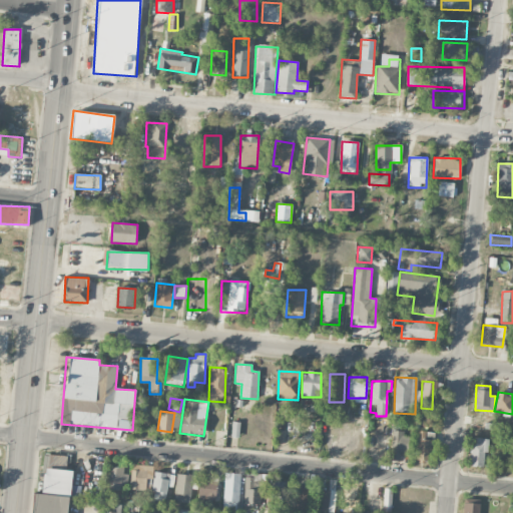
[(416,461),(429,461),(430,439),(426,439),(427,432),(417,432),(416,461)]
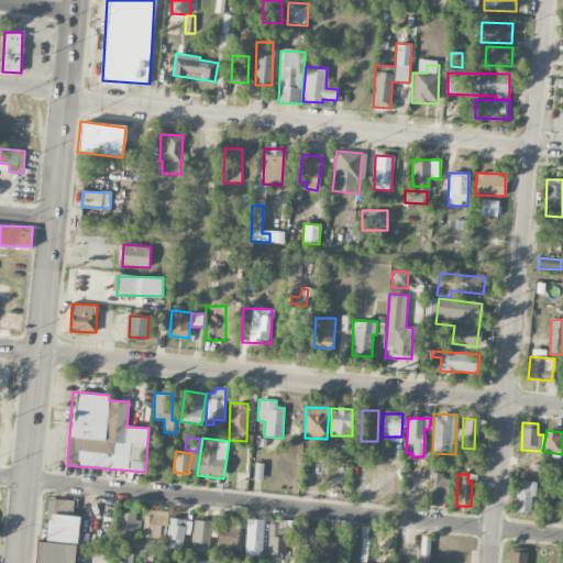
[(449,475),(429,475),(429,506),(438,507),(438,496),(448,496),(449,475)]
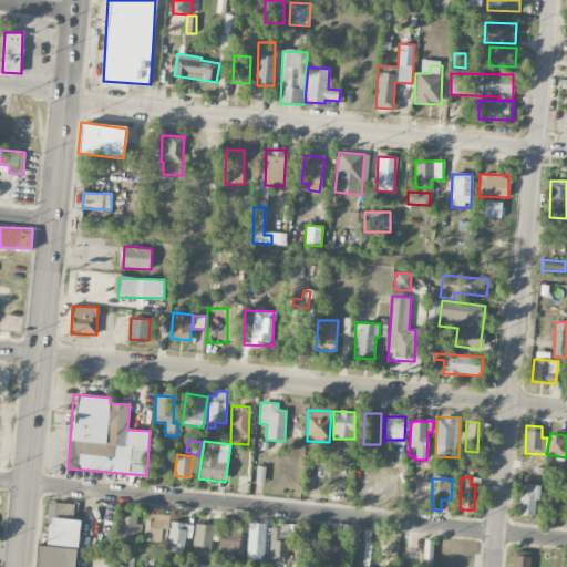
[(537,485),(521,484),(521,515),(536,515),(537,485)]
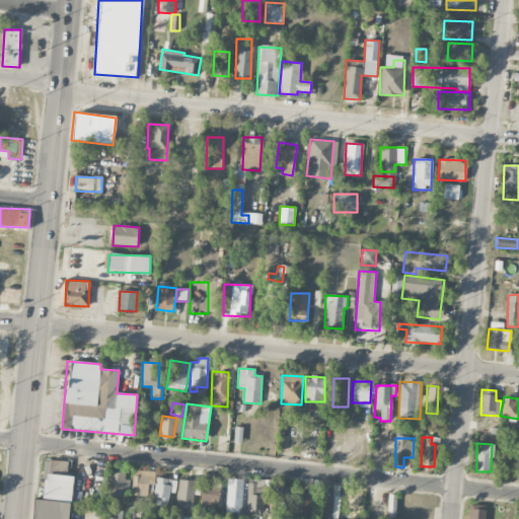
[(70,461),(45,460),(45,473),(69,474),(70,461)]
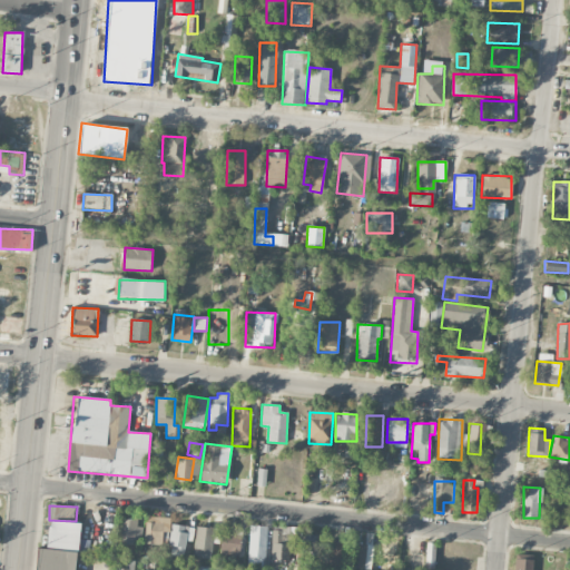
[(140,519),(118,518),(118,543),(139,544),(140,519)]
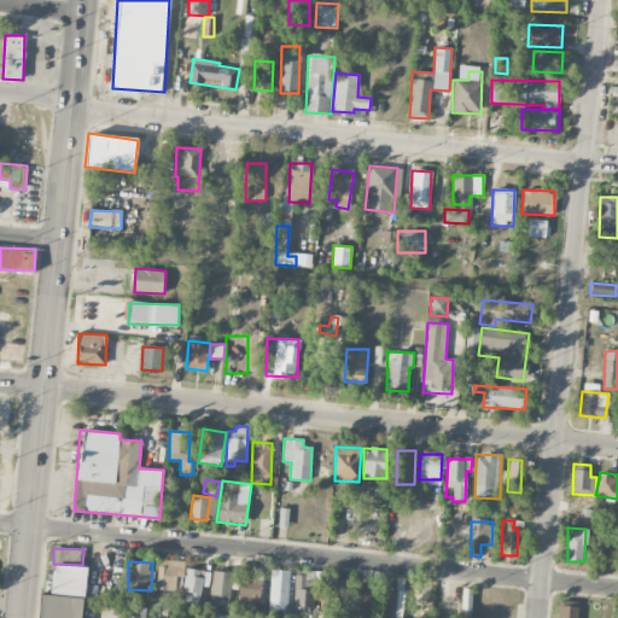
[(87,567),(52,565),(51,595),(40,594),(38,617),(79,617),(81,598),(95,599),(97,586),(86,584),(87,567)]
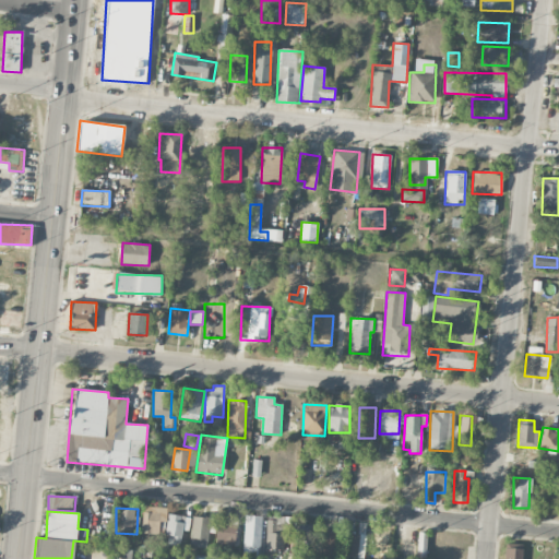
[(141,533),(161,535),(163,514),(144,511),(141,533)]
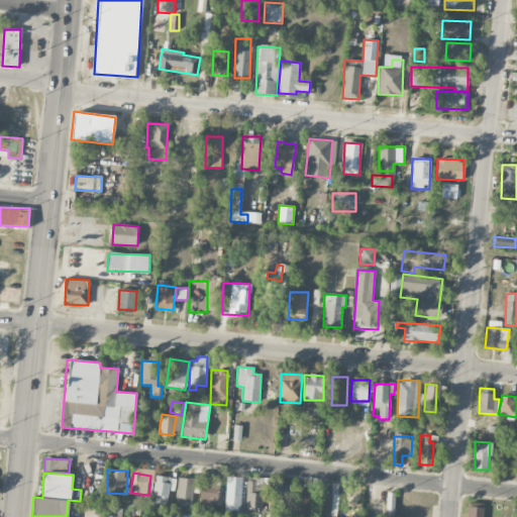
[(153,504),(167,504),(168,491),(175,491),(176,478),(154,477),(153,504)]
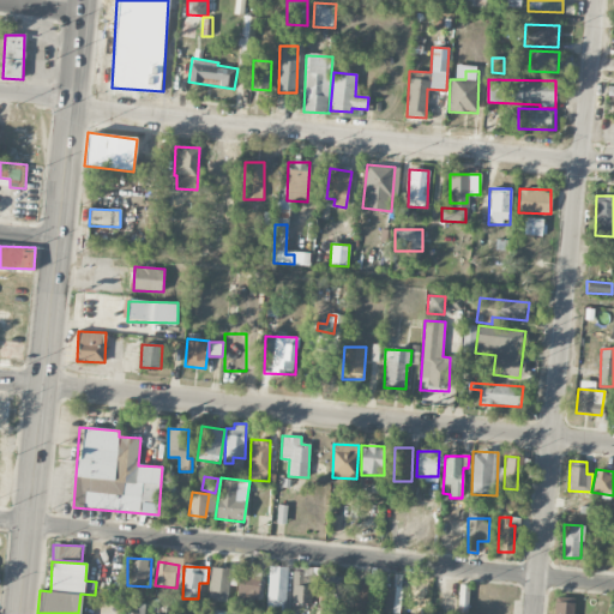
[(288,566),(269,566),(268,611),(287,612),(288,566)]
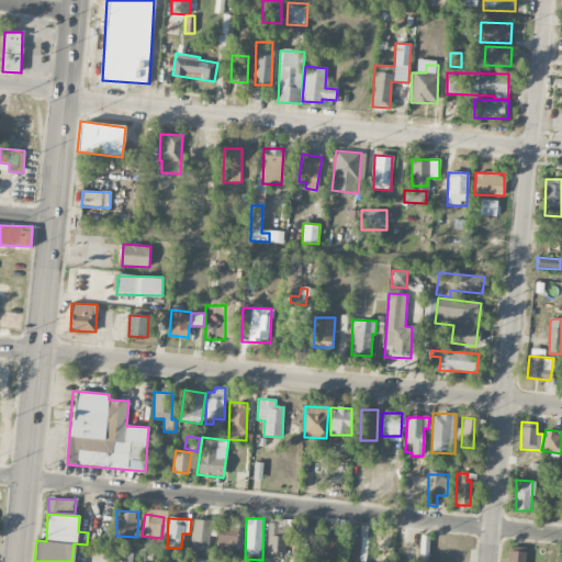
[(267,552),(287,553),(288,519),(269,518),(267,552)]
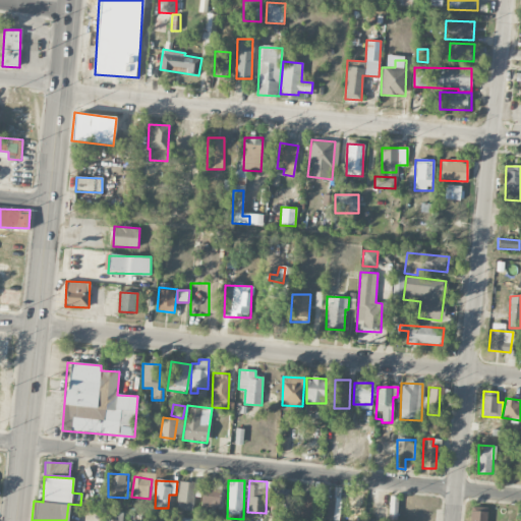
[(195,510),(196,482),(179,481),(177,509),(195,510)]
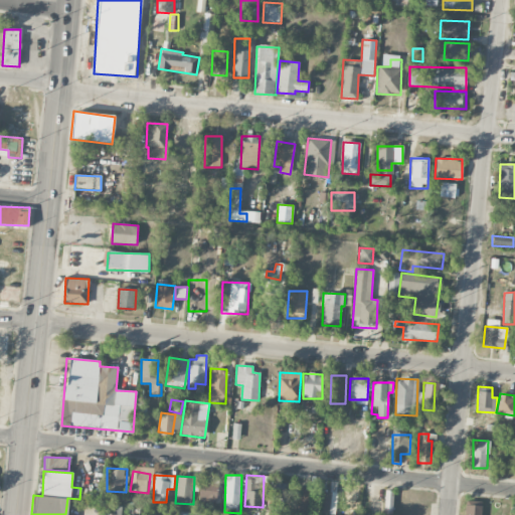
[(200,502),(217,502),(216,481),(199,481),(200,502)]
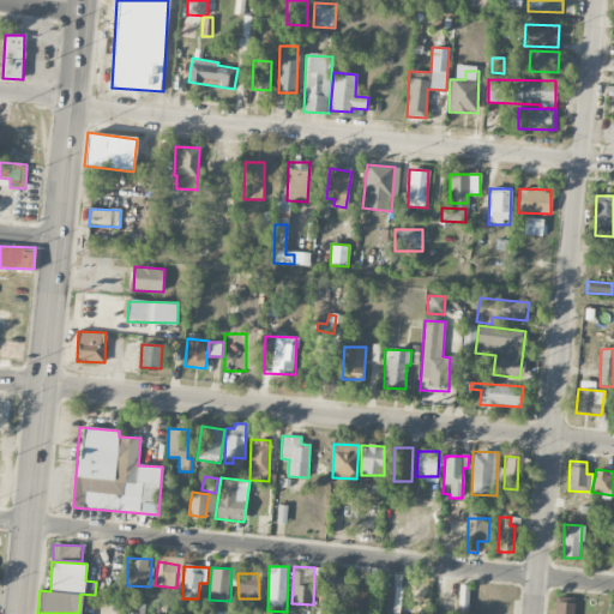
[(338,606),(339,576),(323,576),(320,605),(338,606)]
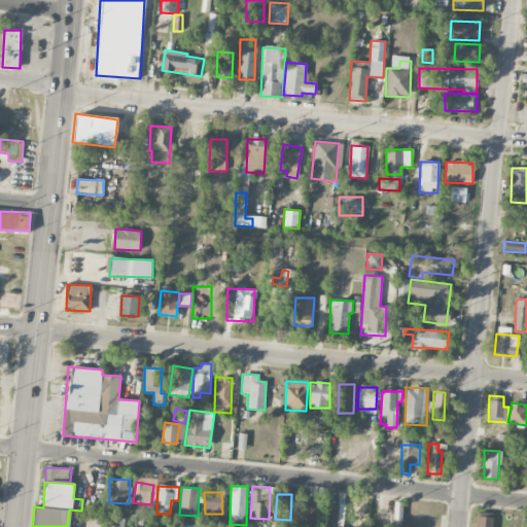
[(317,525),(318,499),(304,498),(303,524),(317,525)]
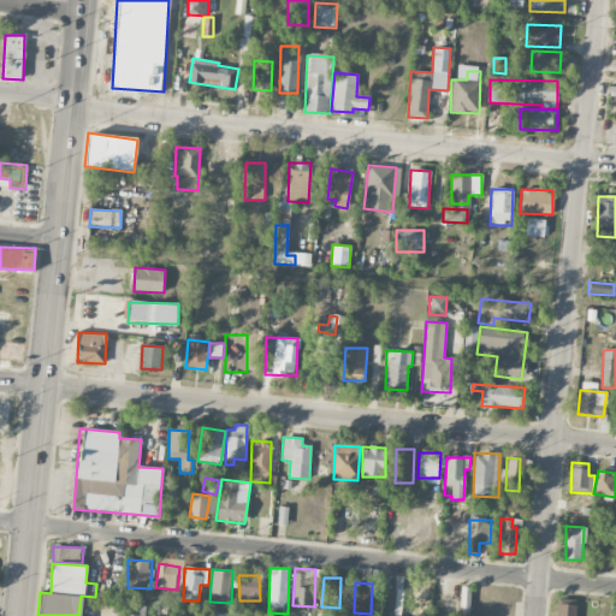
[(402,588),(384,588),(384,615),(402,615),(402,588)]
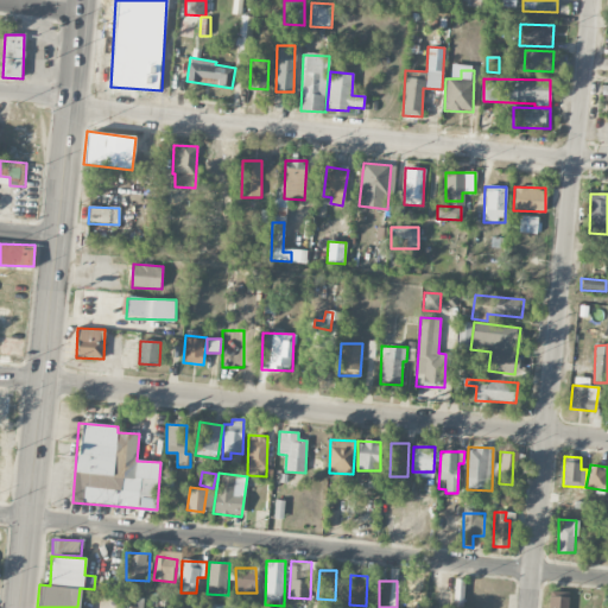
[(568,607),(569,596),(549,596),(548,607),(568,607)]
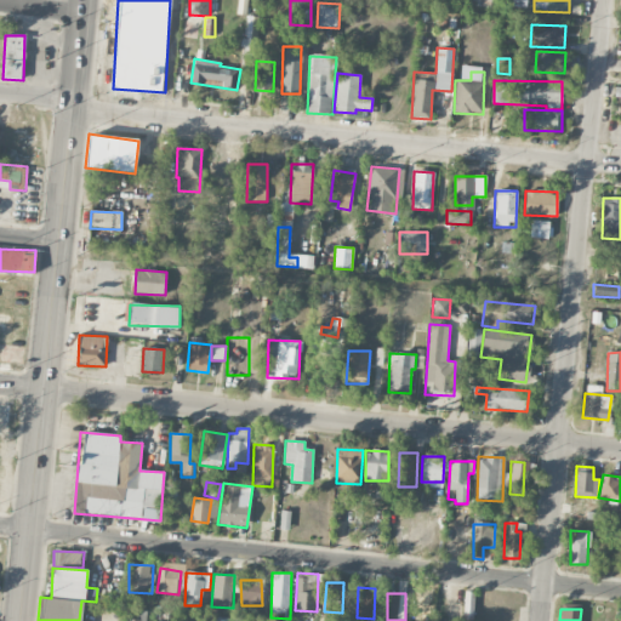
[(146,620),(146,610),(132,610),(132,619),(123,619),(123,620),(146,620)]
